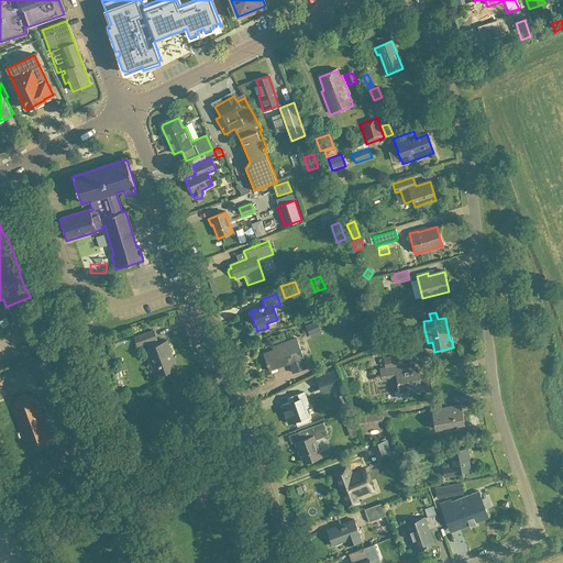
[(305,326),(309,335),(320,331),(316,322),(305,326)]
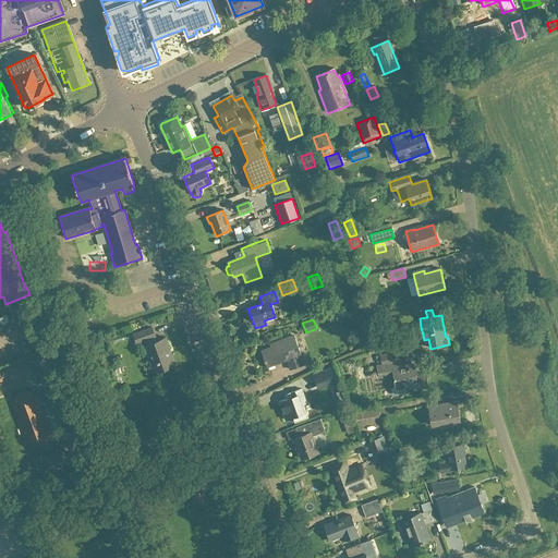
[(152,328),(133,336),(136,343),(143,341),(145,347),(144,347),(154,373),(174,365),(165,339),(154,343),(152,338),(155,337),(152,328)]
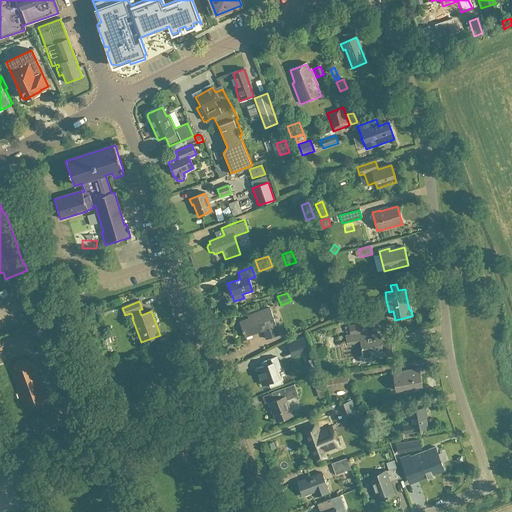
[(239,323),(245,338),(263,331),(266,340),(278,335),(275,327),(276,326),(269,308),(248,316),(249,319),(239,323)]
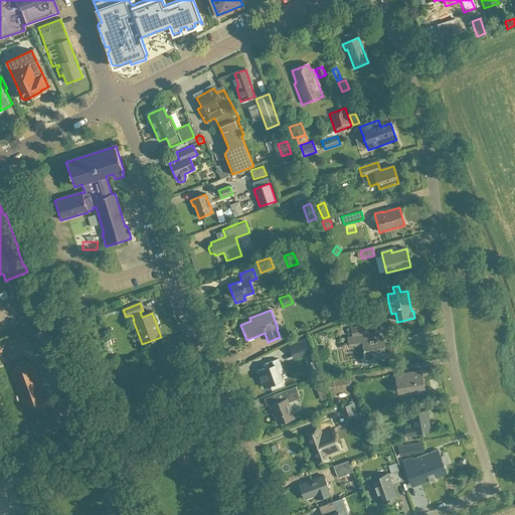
[(350,328),(351,329),(346,330),(347,336),(352,335),(352,337),(347,338),(349,349),(362,347),(364,357),(363,358),(361,360),(361,364),(364,366),(376,364),(374,356),(384,354),(385,359),(394,358),(392,347),(383,349),(381,338),(370,340),(367,325),(350,328)]
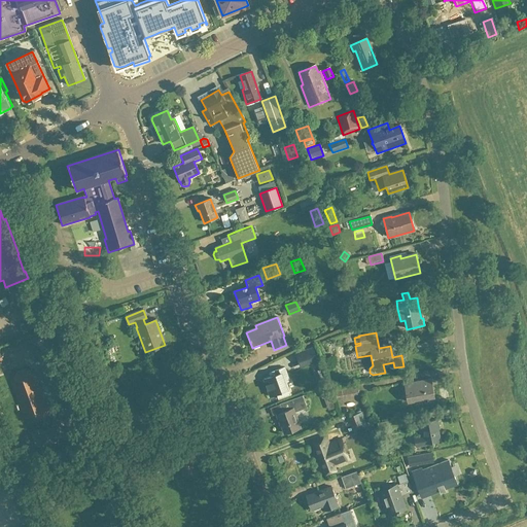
[(294,354),(300,366),(316,360),(312,348),(294,354)]
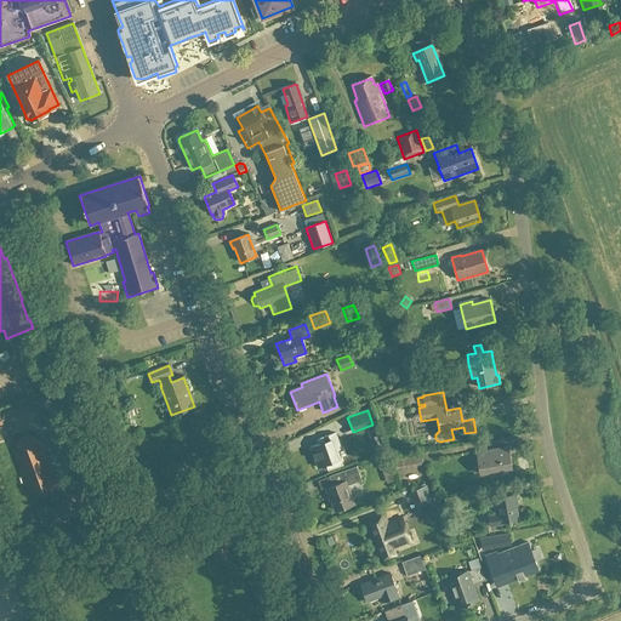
[(322,444),(311,448),(318,468),(340,460),(336,451),(341,449),(335,434),(320,439),(322,444)]
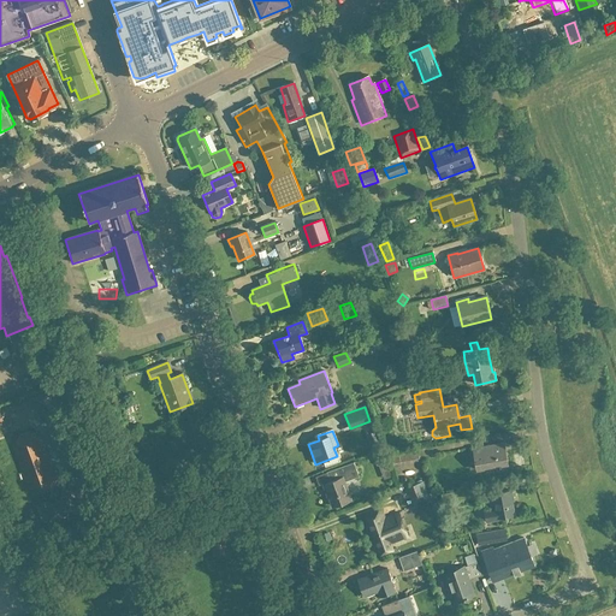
[(29,489),(40,495),(41,495),(49,503),(47,503),(47,504),(37,508),(42,523),(52,520),(67,515),(67,514),(76,511),(71,496),(61,498),(59,499),(51,491),(52,490),(57,479),(41,438),(29,432),(24,434),(19,437),(13,449),(29,489)]
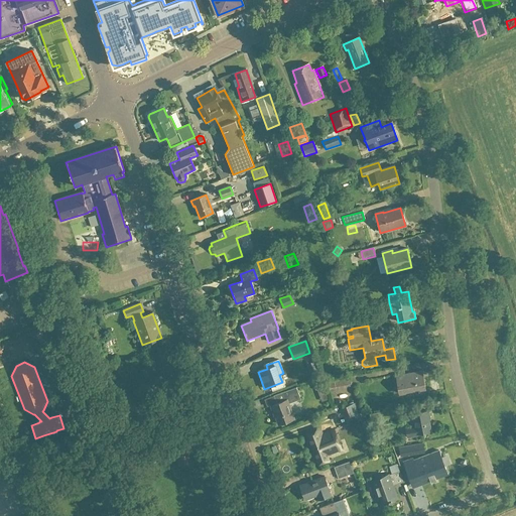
[(315,367),(309,370),(311,376),(317,373),(315,367)]
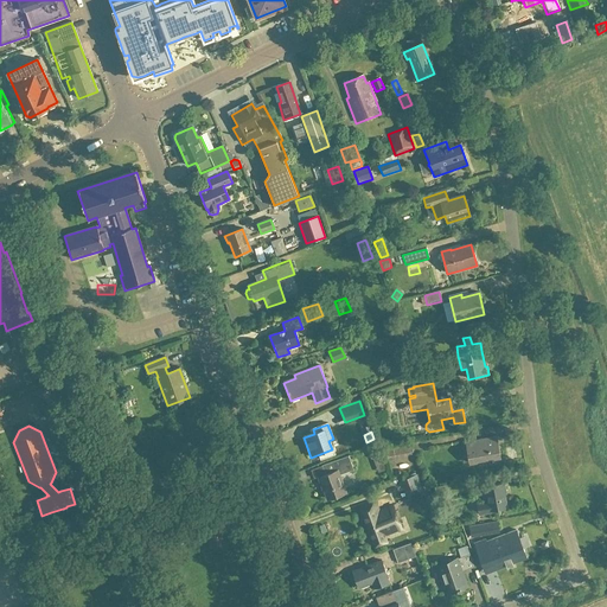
[(496,438),(466,443),(470,464),(500,459),(496,438)]
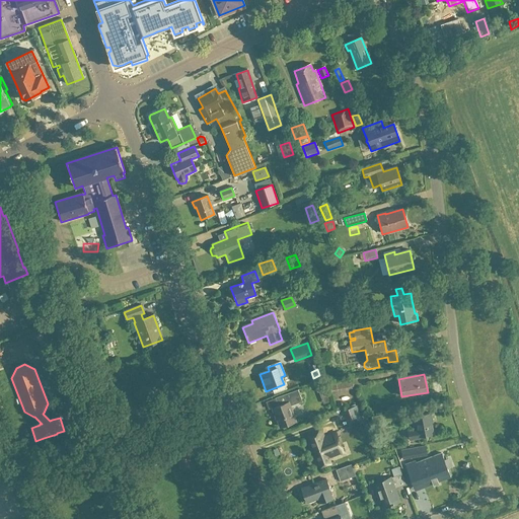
[(352,379),(336,382),(328,383),(330,391),(337,390),(353,387),(352,379)]
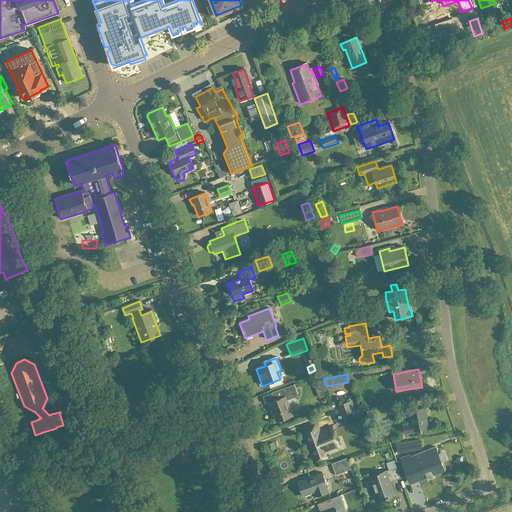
[(316,393),(323,390),(320,384),(314,386),(316,393)]
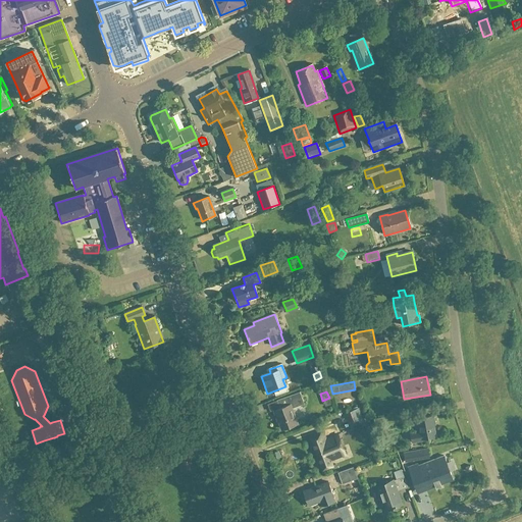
[(299,393),(295,395),(276,402),(279,409),(273,411),(276,419),(277,419),(281,430),(297,424),(292,409),(299,407),(303,405),(299,393)]
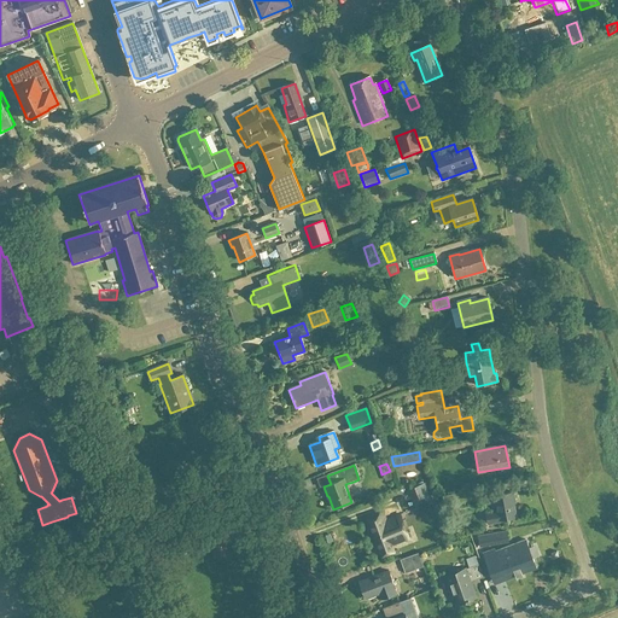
[(407,468),(410,479),(419,477),(415,466),(407,468)]
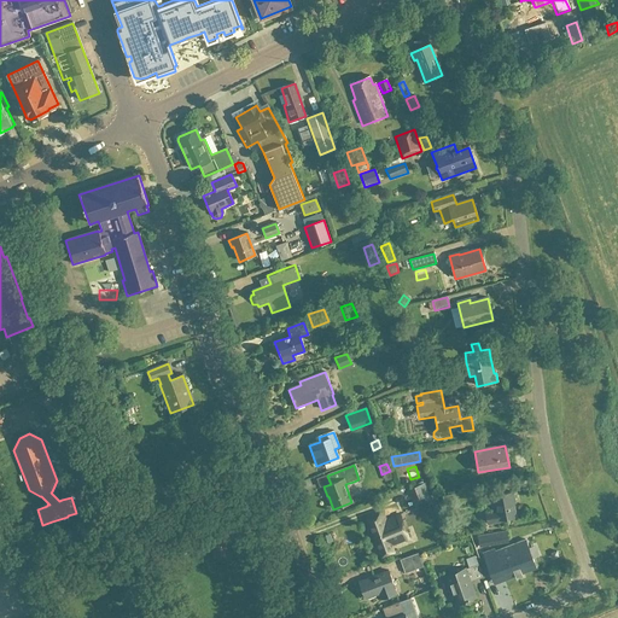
[(407,490),(412,503),(432,495),(427,482),(407,490)]
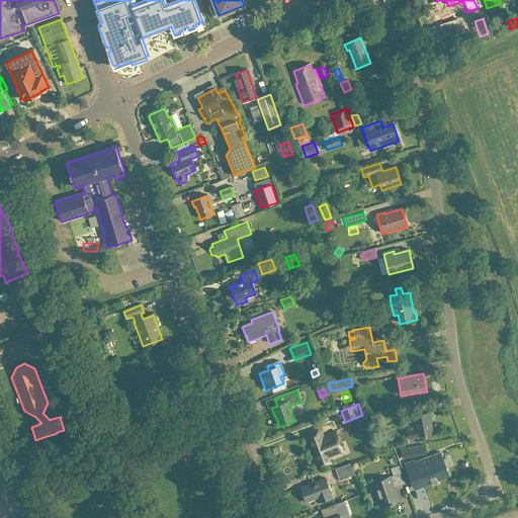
[(370,416),(372,424),(404,418),(403,410),(370,416)]
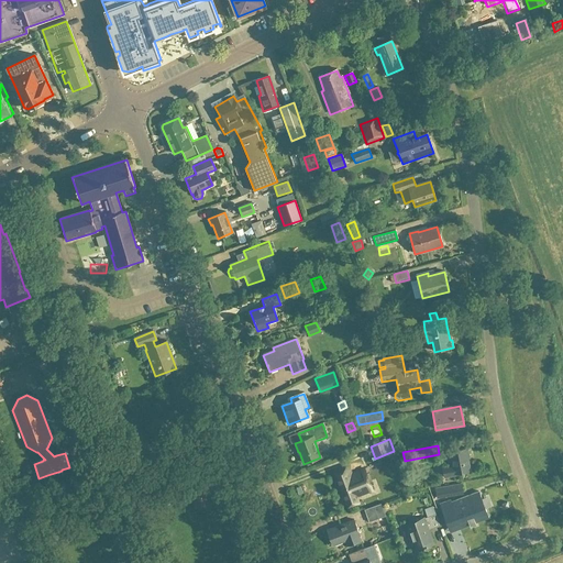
[(442,468),(444,478),(460,475),(460,473),(470,471),(467,456),(468,456),(467,449),(445,453),(446,457),(450,457),(452,466),(442,468)]
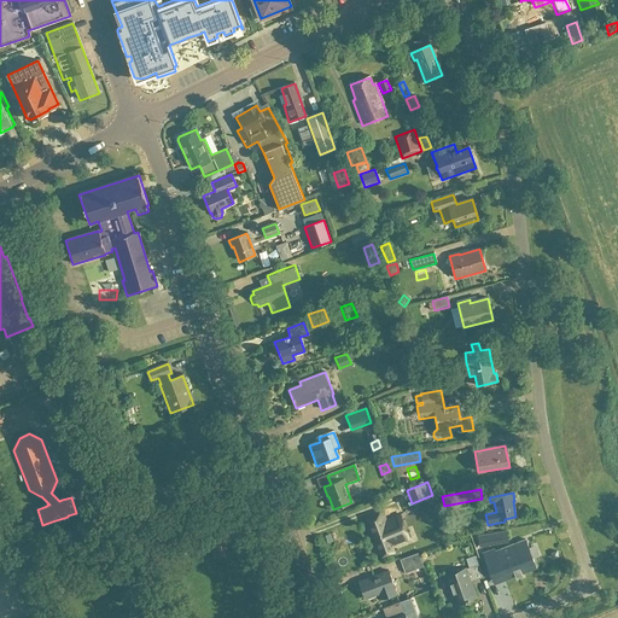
[(544,523),(560,516),(554,503),(538,511),(544,523)]
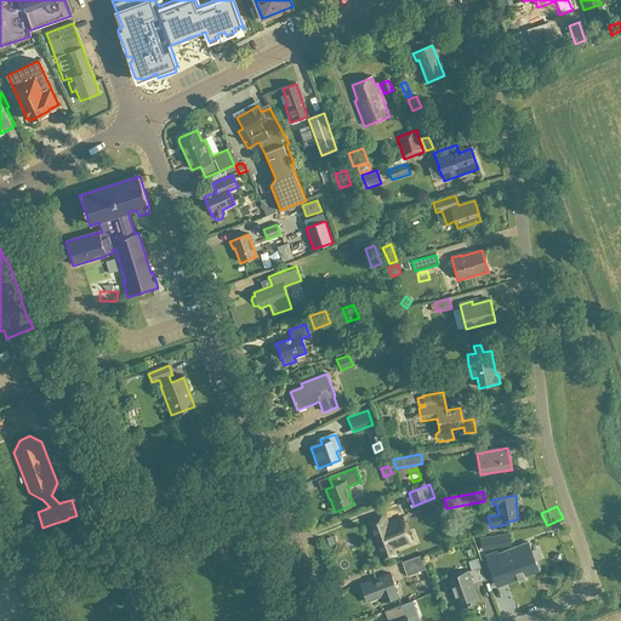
[(383,514),(369,520),(383,559),(396,554),(393,548),(410,541),(402,517),(387,523),(383,514)]
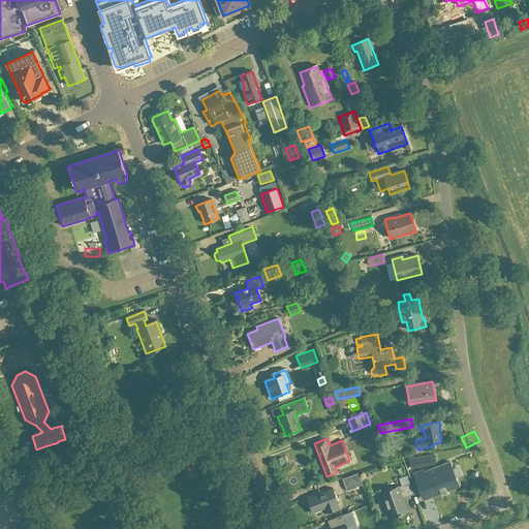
[(410,468),(424,465),(423,457),(408,460),(410,468)]
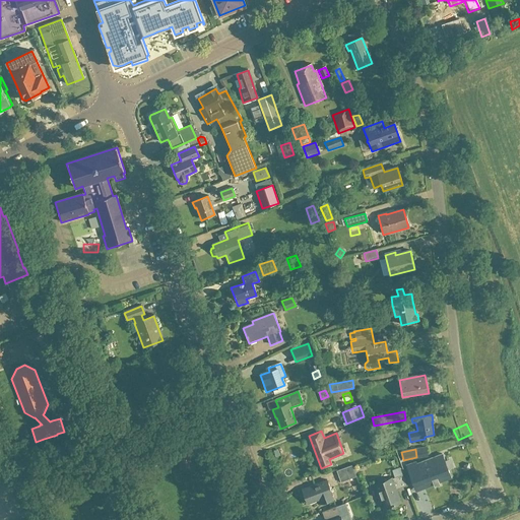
[(415,462),(406,465),(412,482),(420,479),(424,489),(451,478),(442,454),(415,463),(415,462)]
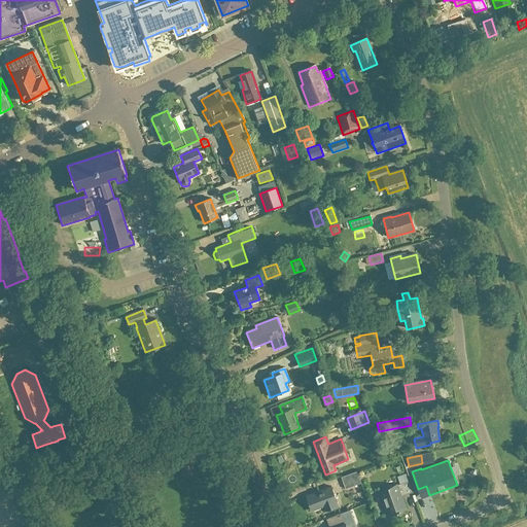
[(188,461),(179,465),(184,477),(194,472),(188,461)]
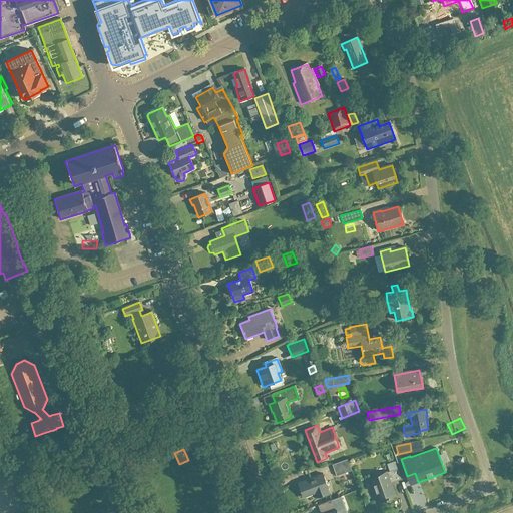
[(332,465),(336,477),(352,471),(347,460),(332,465)]
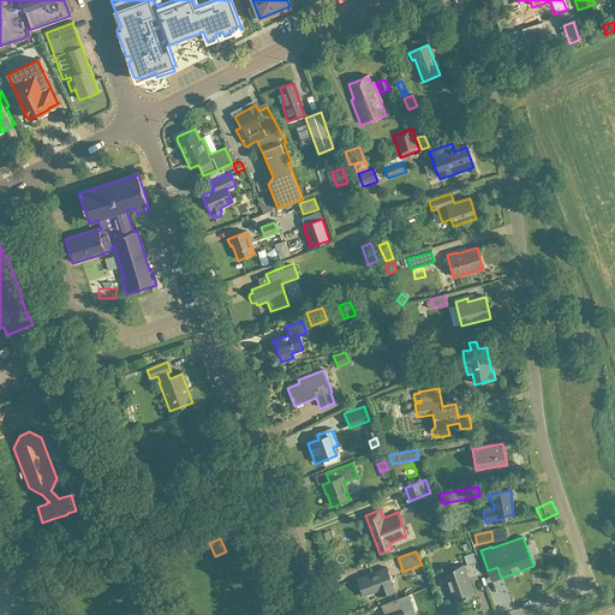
[(461,566),(442,573),(453,602),(472,595),(466,579),(481,574),(476,561),(461,566)]
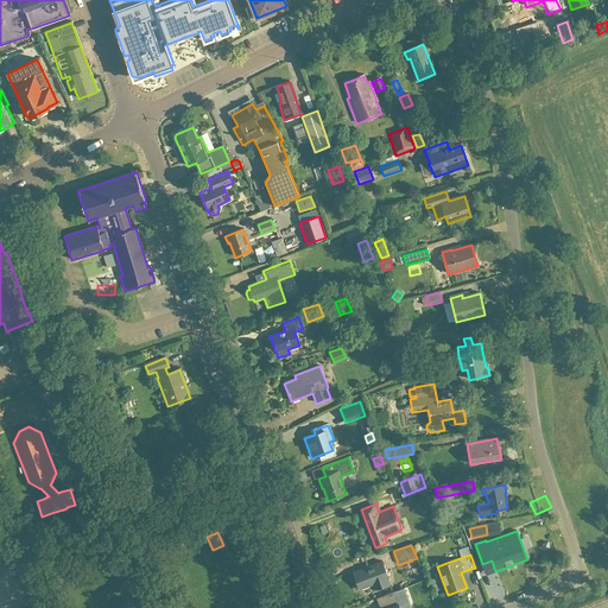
[(382,562),(353,572),(360,589),(373,584),(375,590),(390,584),(387,580),(388,578),(382,562)]
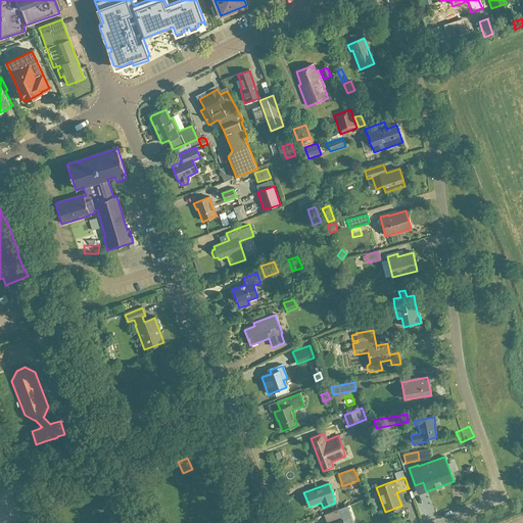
[(326,522),(352,522),(346,506),(338,510),(324,515),(326,522)]
